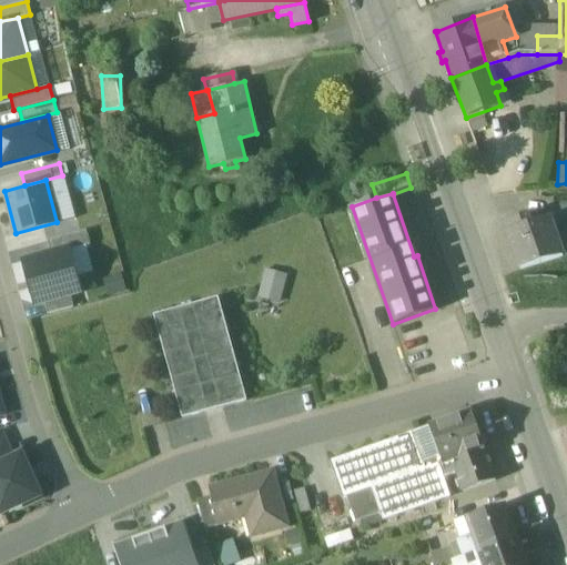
[(547,218),(528,224),(525,214),(504,222),(507,232),(506,232),(519,270),(563,256),(547,218)]
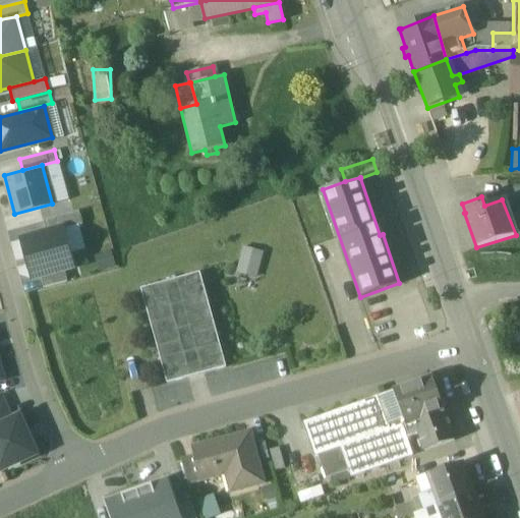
[(78,210),(43,220),(46,231),(62,227),(62,228),(76,225),(81,223),(78,210)]
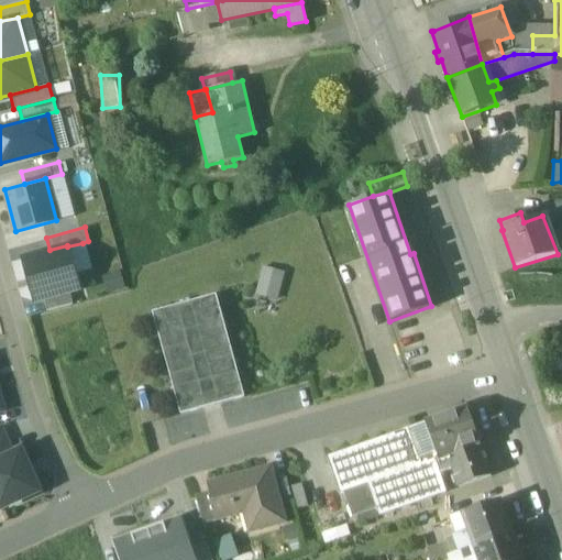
[(94,284),(83,243),(67,246),(79,288),(94,284)]
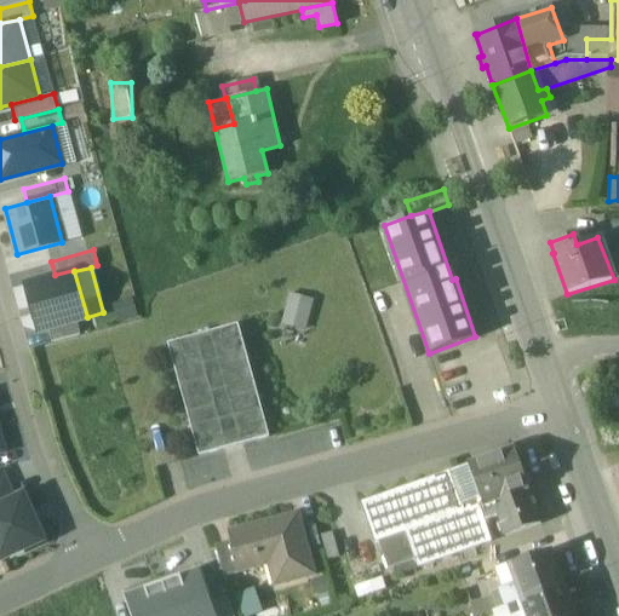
[(55,275),(26,283),(38,330),(47,328),(75,320),(87,317),(74,271),(74,270),(55,275)]
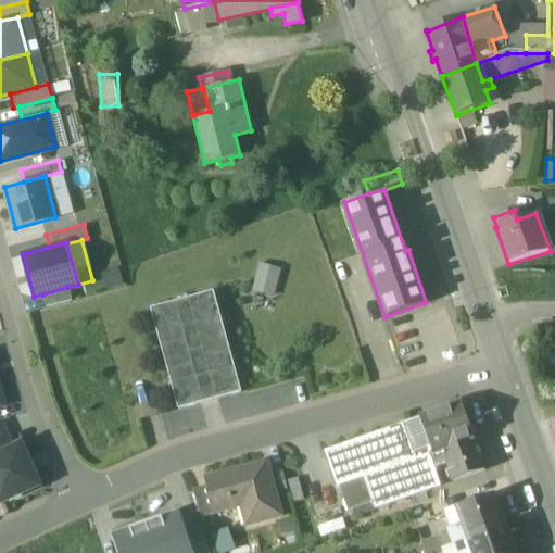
[(280,266),(259,261),(252,287),(274,292),(280,266)]
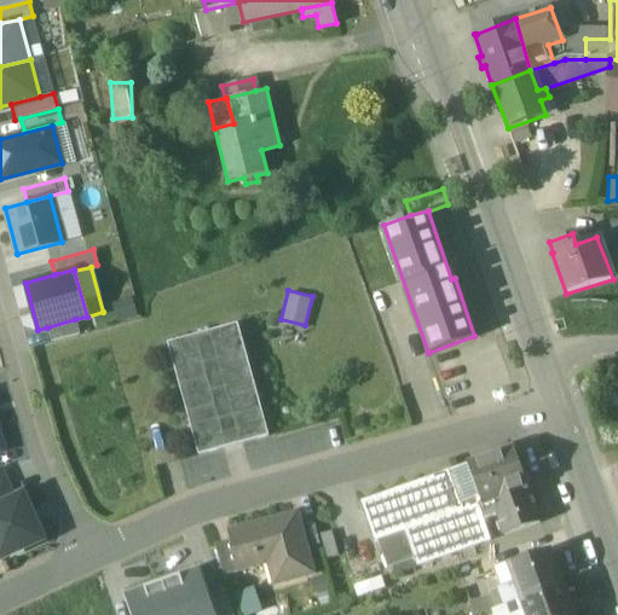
[(75,319),(47,328),(51,341),(79,334),(75,319)]
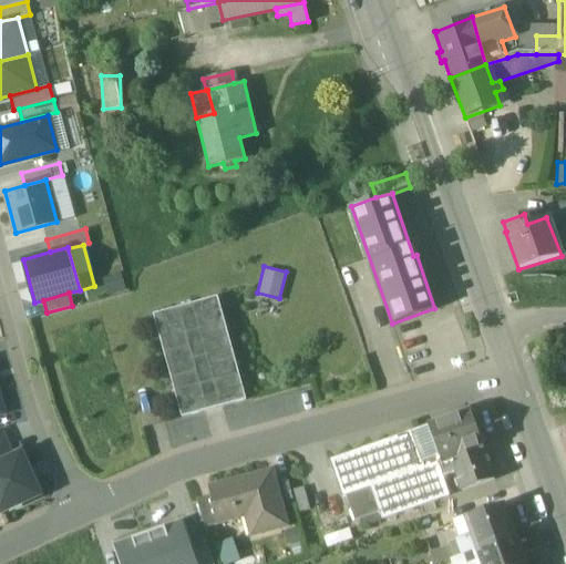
[(216,295),(154,311),(182,414),(244,397),(216,295)]
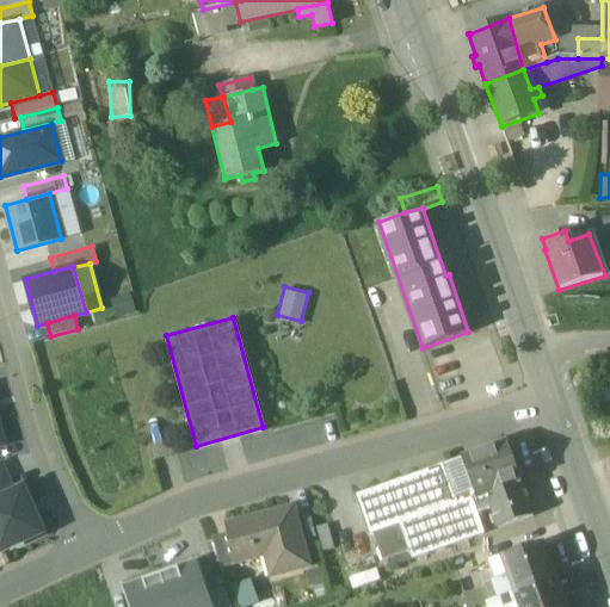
[(507,438),(461,454),(476,495),(487,491),(522,479),(507,438)]
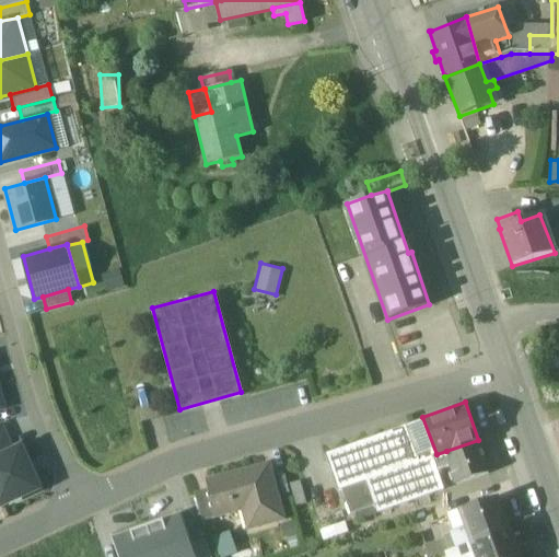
[(422,417),(326,452),(339,489),(342,488),(367,479),(433,455),(437,454),(422,417)]
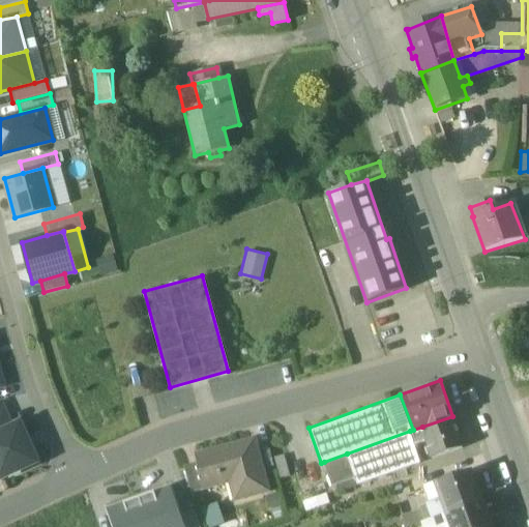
[(0,431),(8,427),(0,408),(0,431)]
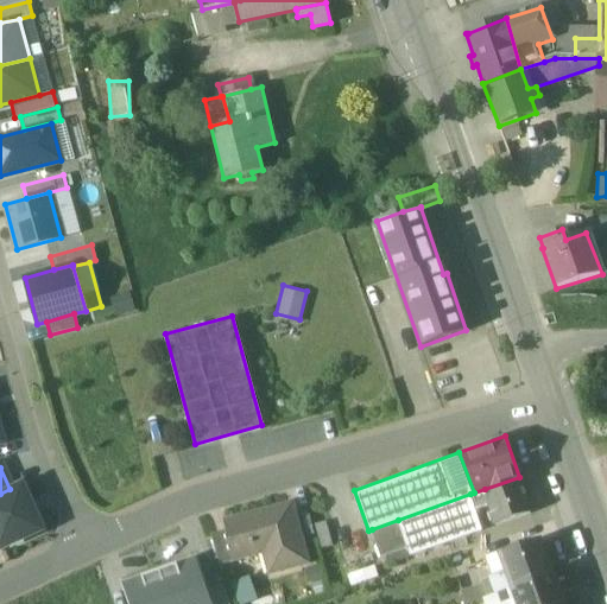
[(519,477),(485,489),(489,503),(497,522),(531,510),(519,477)]
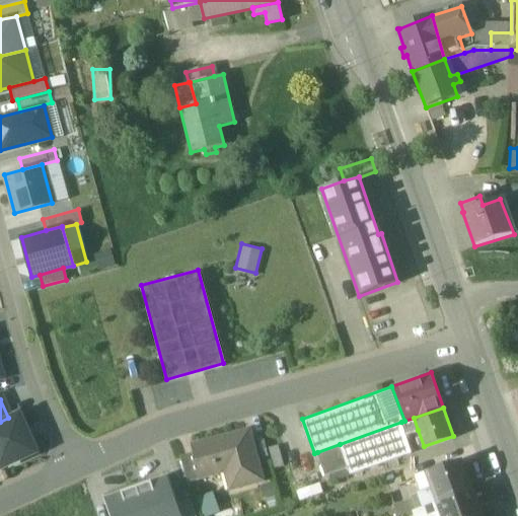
[(8,418),(0,422),(0,466),(31,452),(14,415),(8,418)]
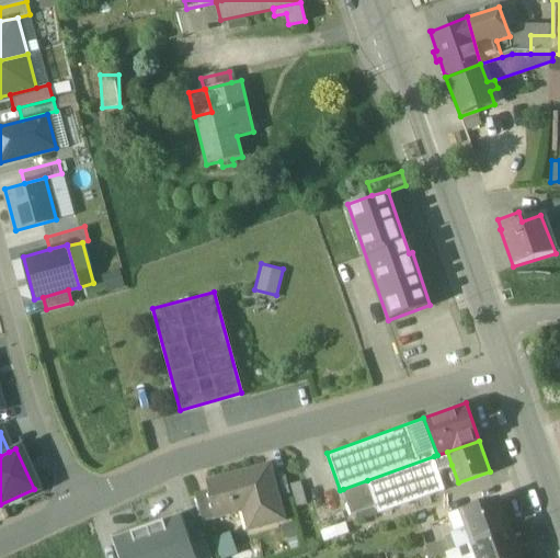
[(437,455),(434,456),(438,469),(452,465),(447,452),(437,455)]
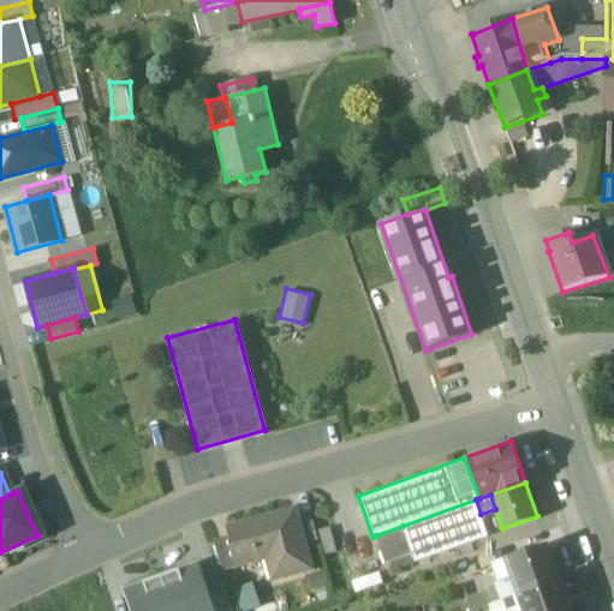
[(476,499),(403,526),(412,551),(415,559),(488,533),(481,514),(476,499)]
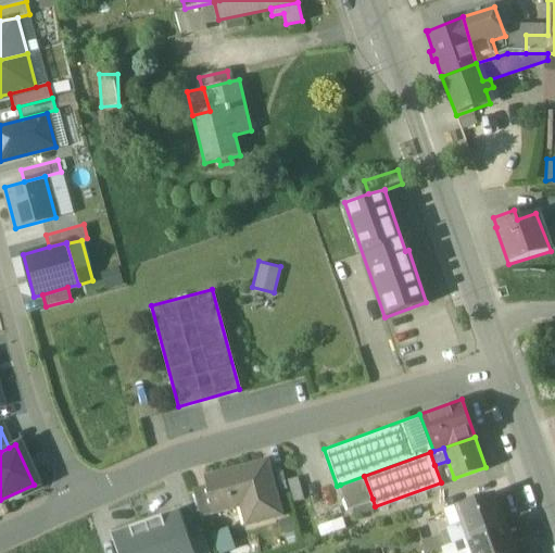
[(246,465),(206,476),(207,482),(215,512),(252,502),(256,522),(284,514),(269,463),(251,468),(252,472),(248,473),(246,465)]
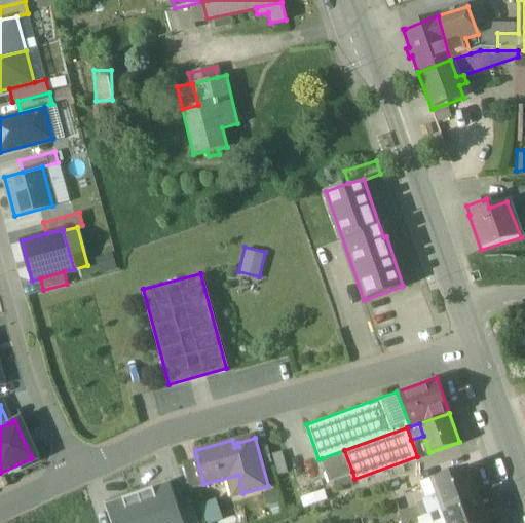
[(344,450),(322,458),(330,480),(352,472),(344,450)]
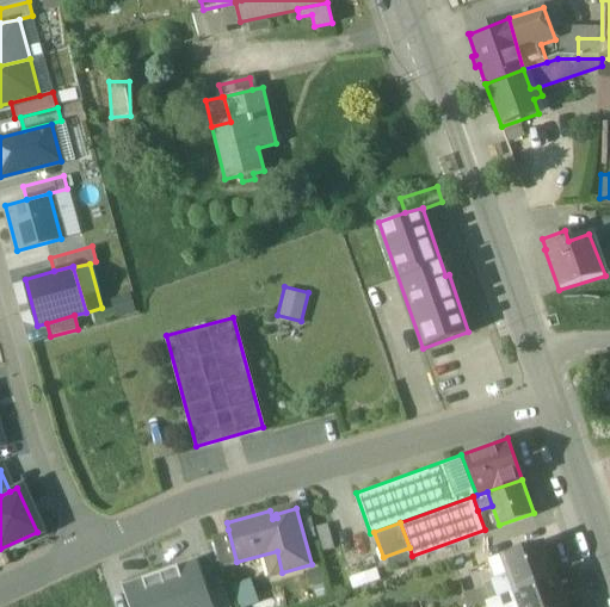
[(228,530),(213,533),(222,565),(236,562),(228,530)]
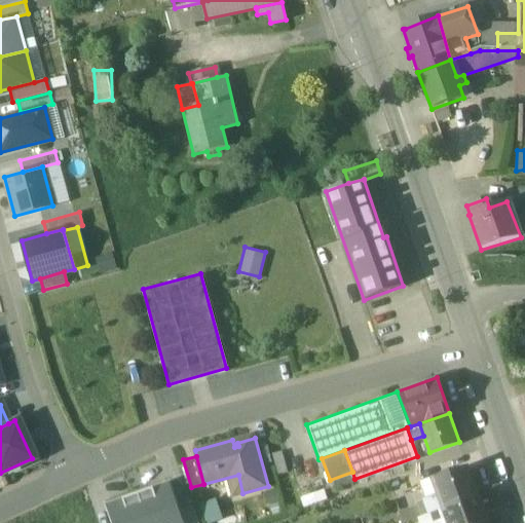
[(469,465),(419,483),(424,497),(437,493),(443,509),(479,495),(469,465)]
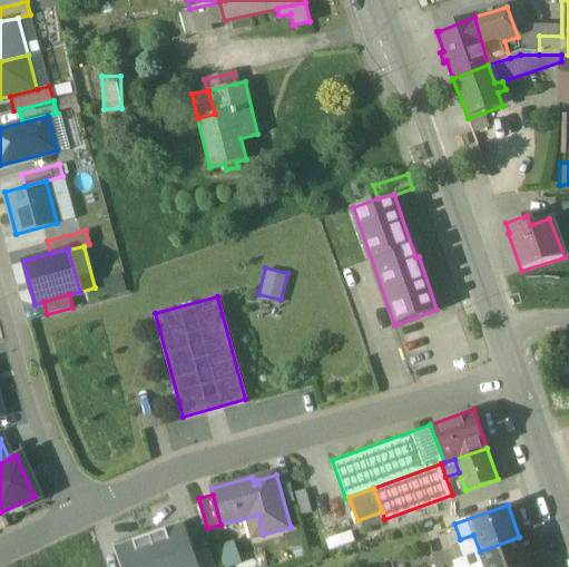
[(148,533),(160,566),(197,566),(193,555),(180,521),(148,533)]
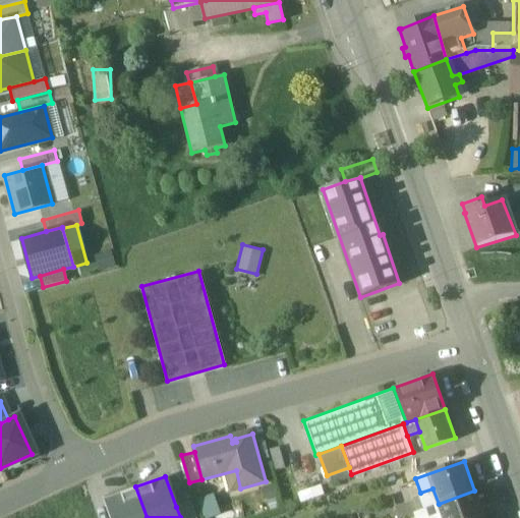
[(147,517),(135,486),(106,498),(113,517),(147,517)]
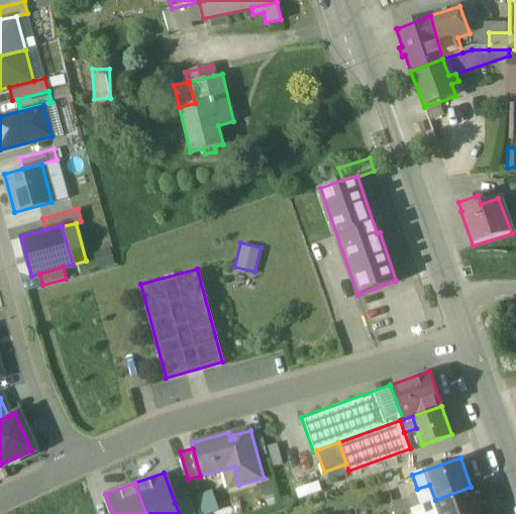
[(471,487),(435,500),(439,513),(478,513),(481,513),(471,487)]
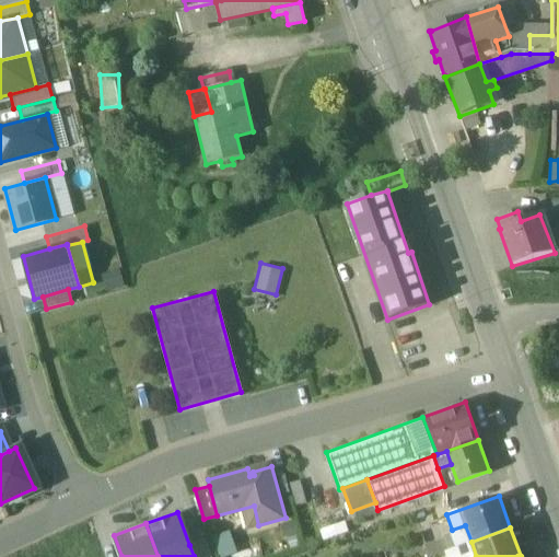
[(454,536),(440,542),(444,550),(457,546),(454,536)]
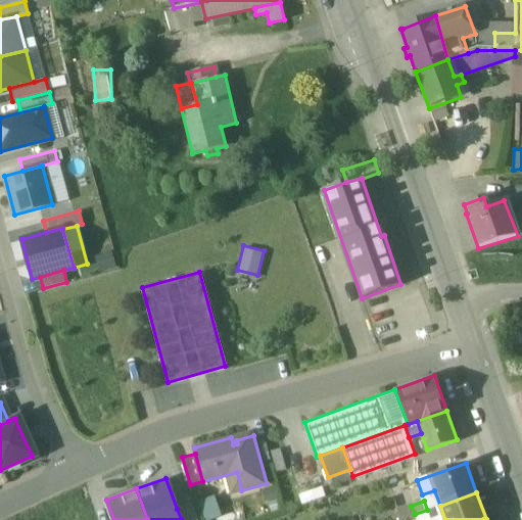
[(196,519),(191,504),(177,509),(181,519),(196,519)]
